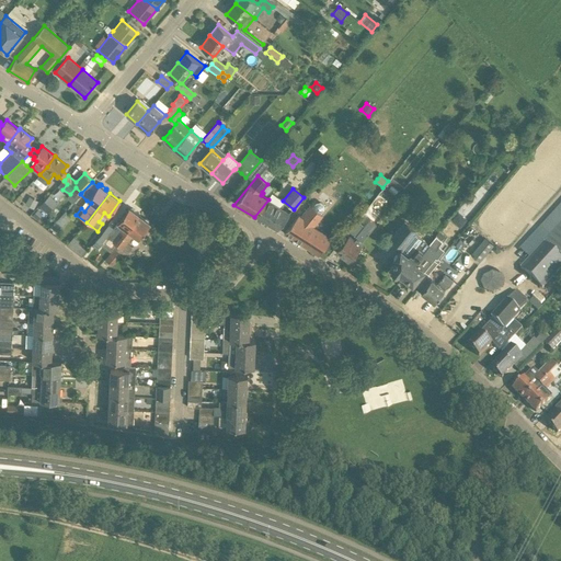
[(48,214),(58,203),(49,195),(39,206),(48,214)]
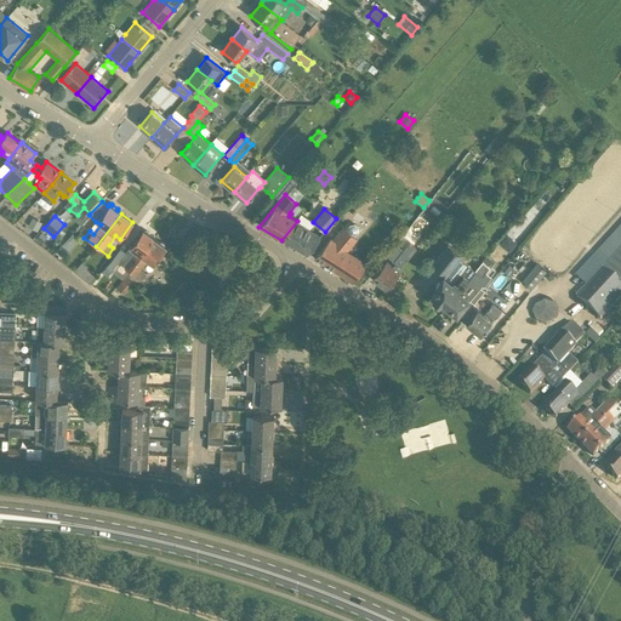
[(38,231),(43,223),(33,217),(28,226),(38,231)]
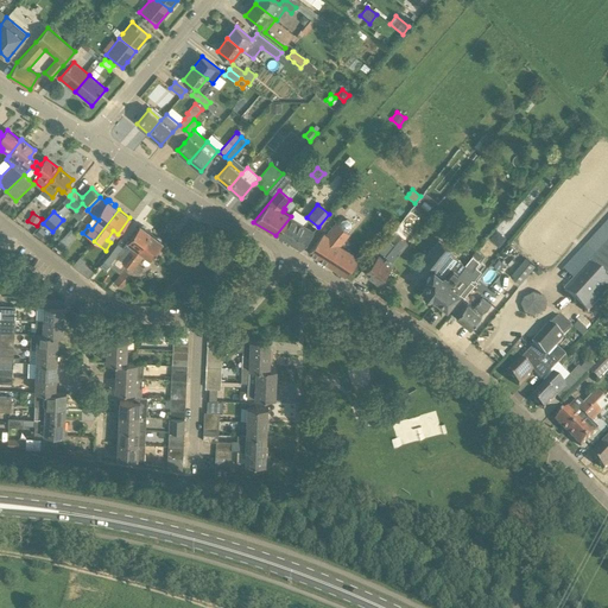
[(299,249),(299,248),(315,230),(291,216),(276,235),(299,249)]
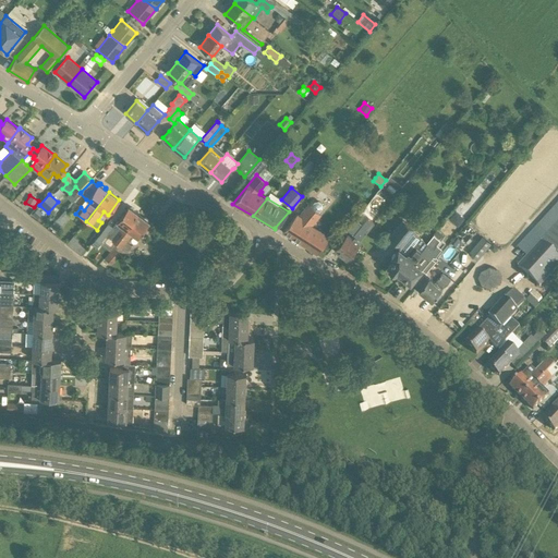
[(313,226),(322,215),(319,214),(323,209),(323,205),(319,202),(315,203),(311,206),(307,204),(299,215),(296,214),(282,231),(317,254),(331,238),(313,226)]
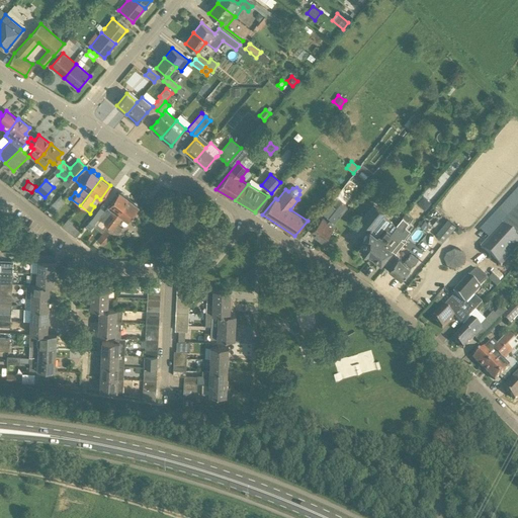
[(485,243),(502,225),(517,239),(517,188),(493,216),(477,235),(485,243)]
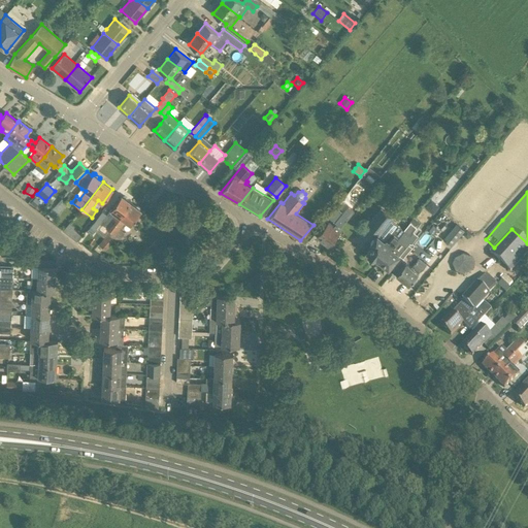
[(100,224),(110,231),(132,203),(127,199),(127,198),(125,196),(124,196),(122,195),(100,224)]
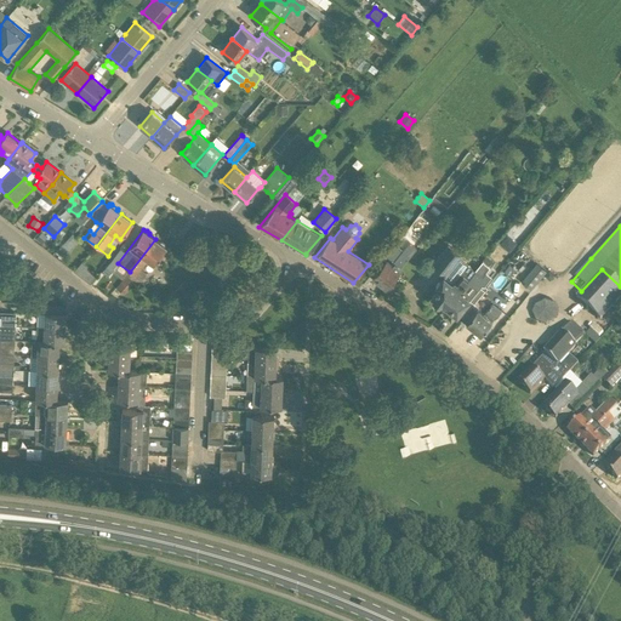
[(36,239),(41,244),(47,238),(43,233),(36,239)]
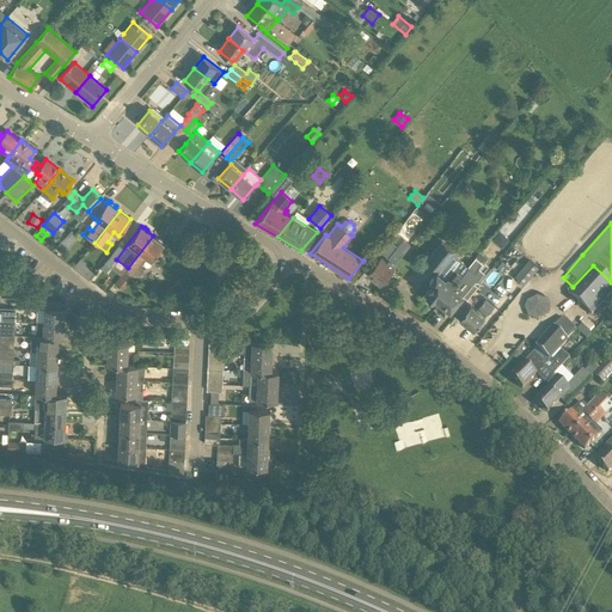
[(411,245),(410,245),(403,239),(402,240),(395,234),(378,256),(380,257),(368,273),(380,282),(396,264),(411,245)]
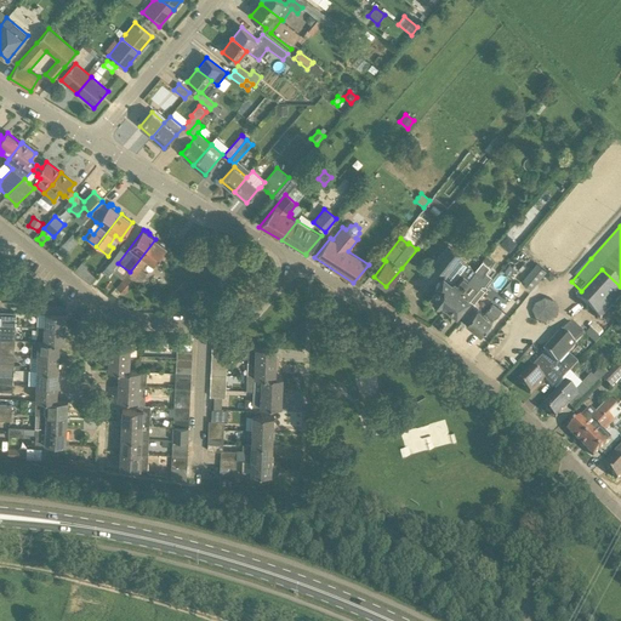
[(161,243),(160,243),(155,239),(130,272),(141,280),(147,273),(142,268),(149,260),(154,263),(166,248),(164,245),(164,244),(161,243)]
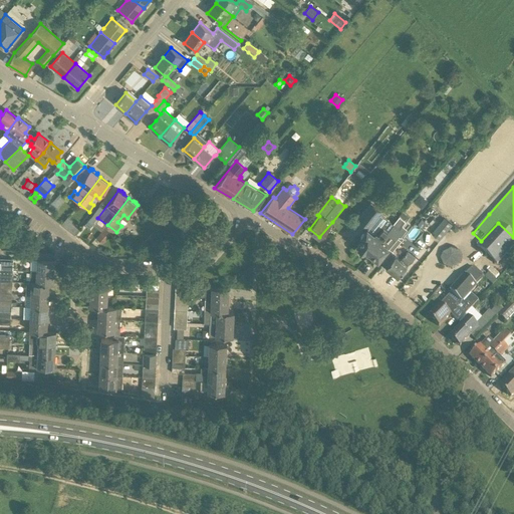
[(52,212),(60,204),(54,199),(47,207),(52,212)]
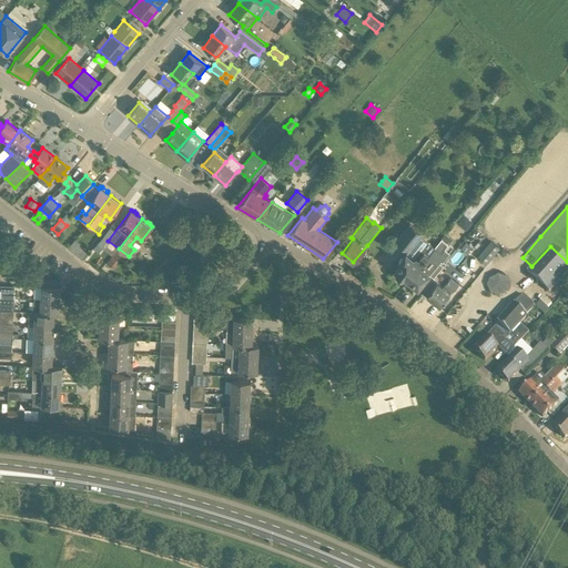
[(403,276),(408,281),(422,265),(428,256),(436,246),(427,241),(423,246),(419,243),(424,239),(421,236),(423,234),(409,224),(395,241),(408,252),(411,249),(417,254),(414,259),(406,252),(397,262),(401,264),(395,270),(396,271),(397,276),(403,276)]
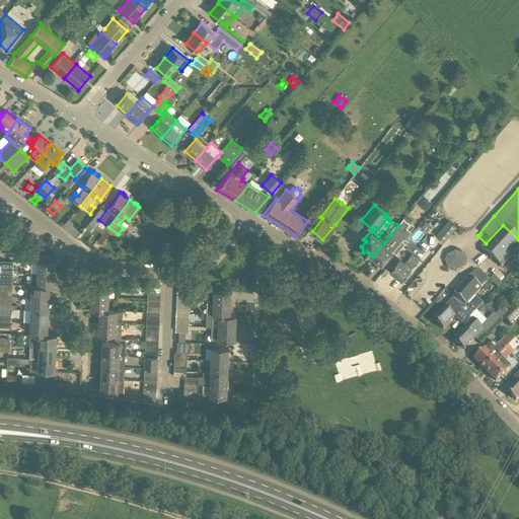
[(392,251),(396,254),(411,236),(402,230),(410,222),(408,220),(410,219),(406,217),(405,218),(404,218),(398,225),(391,234),(385,242),(373,256),(381,264),(392,251)]
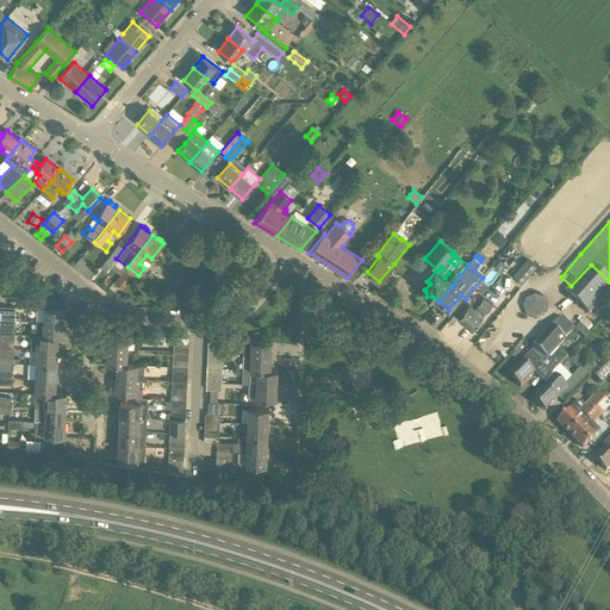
[(88,279),(91,277),(94,272),(85,263),(86,262),(81,257),(73,266),(88,279)]
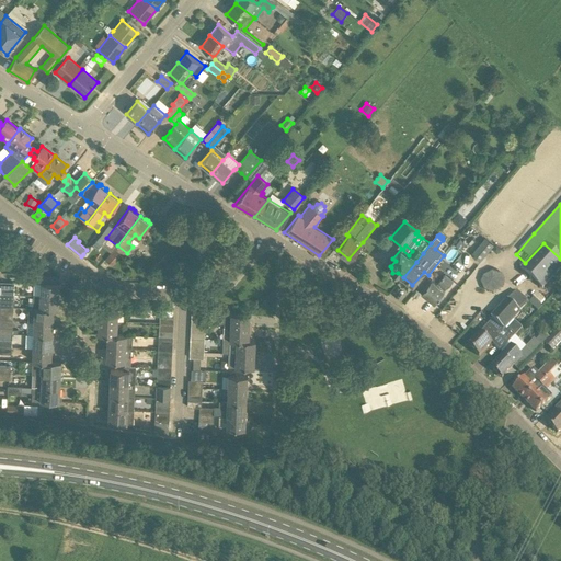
[(494,245),(485,238),(471,255),(480,262),(494,245)]
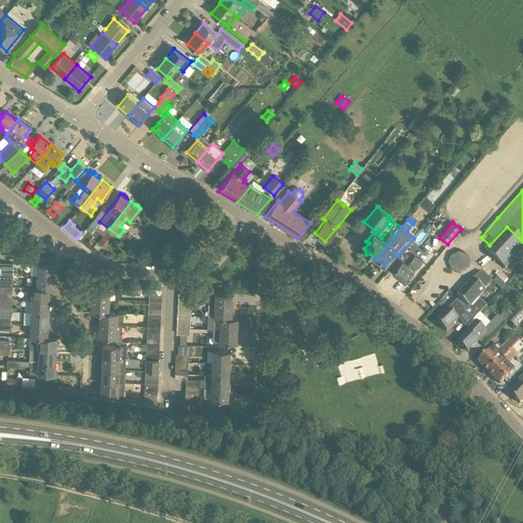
[(429,224),(425,229),(430,233),(434,228),(429,224)]
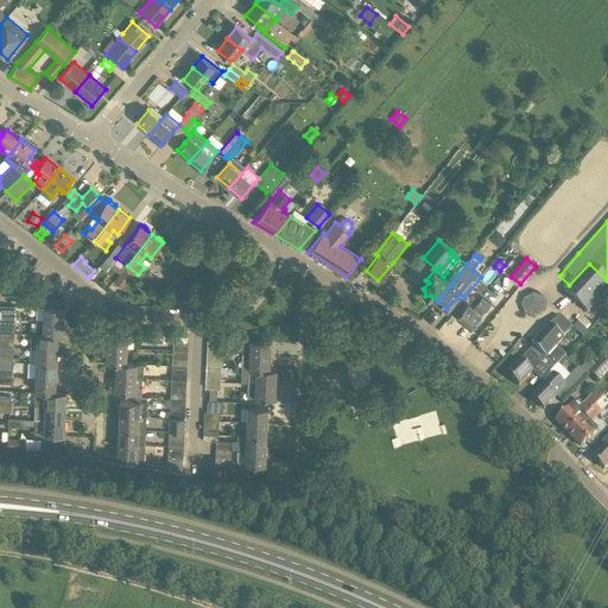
[(588,314),(607,290),(607,280),(589,264),(569,285),(563,291),(588,314)]
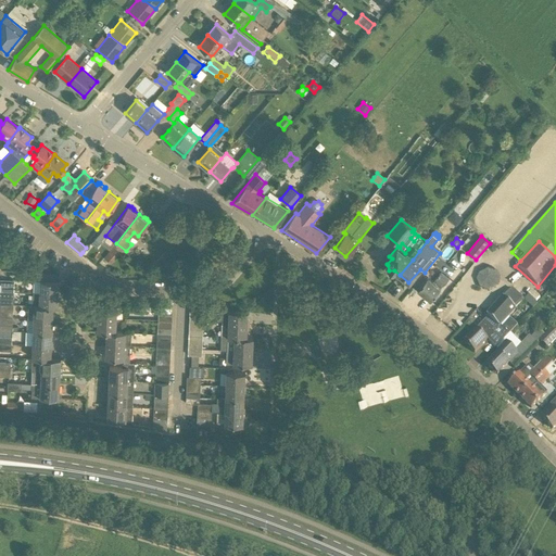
[(114,254),(117,251),(113,247),(104,256),(112,264),(117,257),(114,254)]
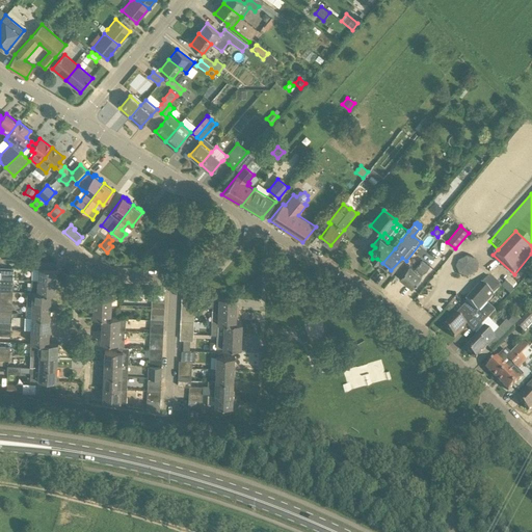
[(157,256),(164,247),(158,241),(151,249),(157,256)]
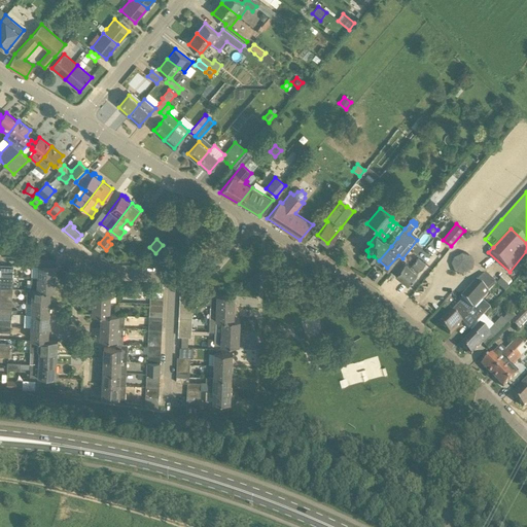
[(160,254),(155,258),(162,264),(165,259),(160,254)]
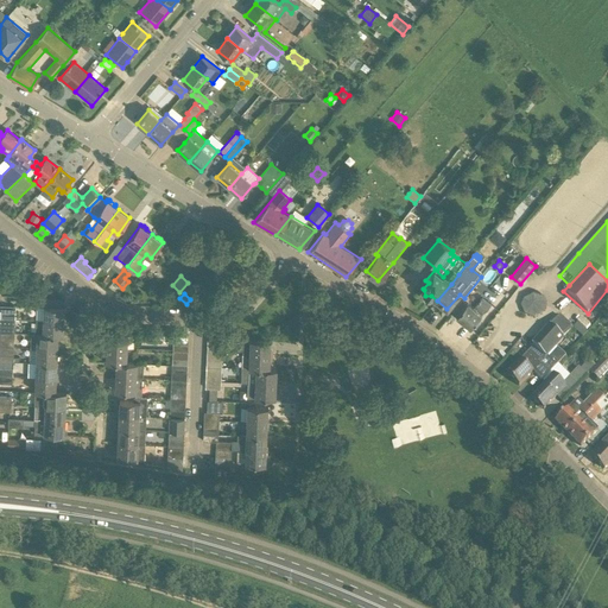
[(483,314),(491,305),(482,297),(474,308),(467,302),(455,316),(472,329),(483,315),(481,315),(483,312),(483,314)]
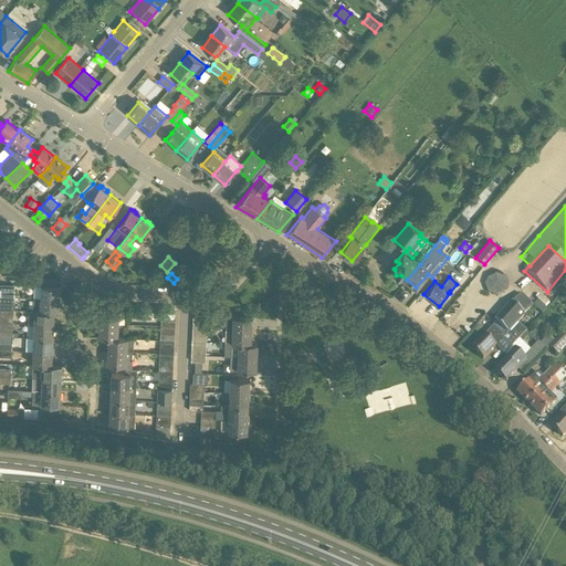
[(14,297),(14,294),(14,285),(0,285),(0,296),(14,297)]
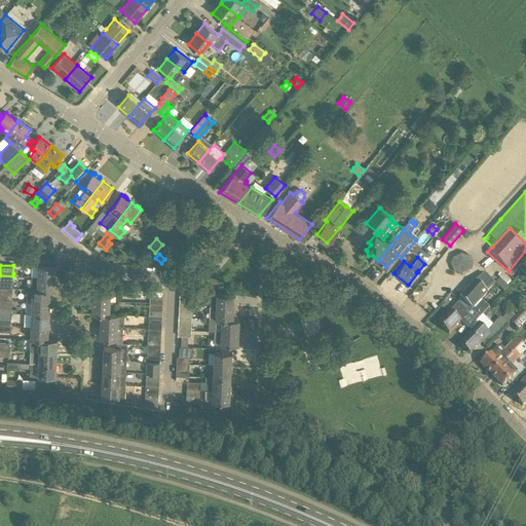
[(55,266),(37,265),(37,277),(55,278),(55,266)]
